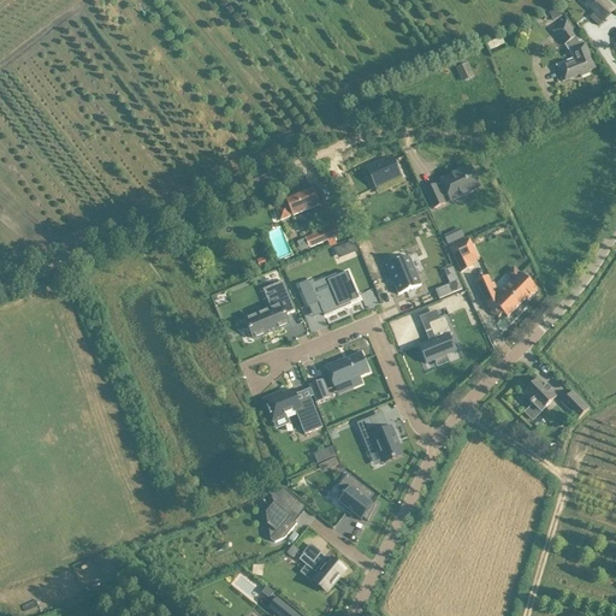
[(602,0),(582,0),(594,12),(590,17),(599,25),(614,11),(602,0)]
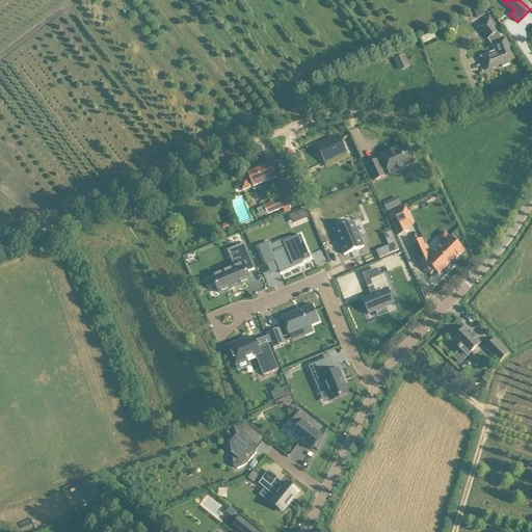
[(499,30),(489,17),(476,26),(486,40),(490,36),(497,32),(499,30)]
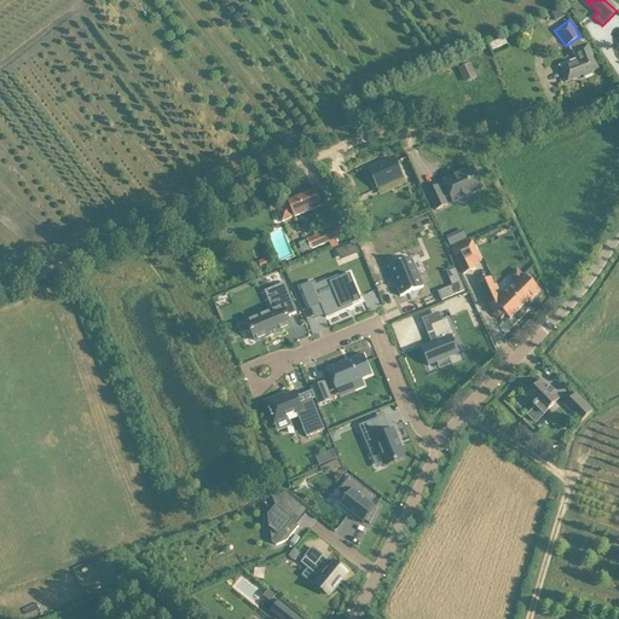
[(579,62),(560,69),(561,71),(566,82),(583,75),(584,77),(593,74),(591,71),(599,69),(588,45),(584,46),(578,38),(571,42),(576,50),(579,62)]
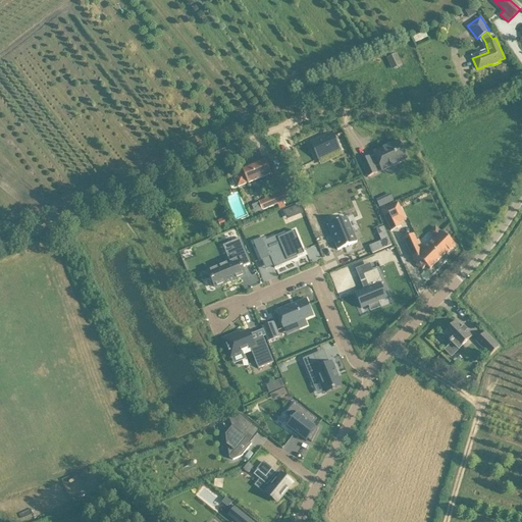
[(402,64),(397,53),(386,58),(392,69),(402,64)]
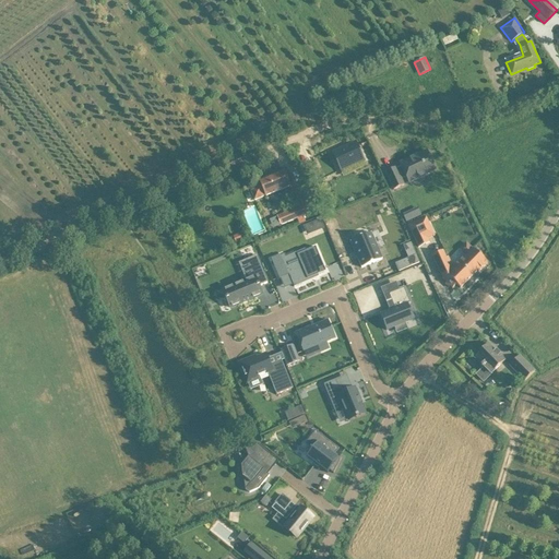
[(355,143),(333,153),(342,170),(364,161),(355,143)]
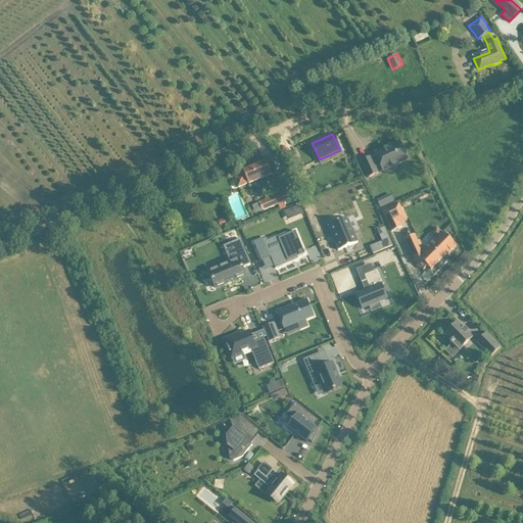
[(370,156),(361,161),(369,178),(378,174),(375,169),(380,167),(382,172),(409,159),(399,141),(374,152),(375,155),(371,157),(370,156)]
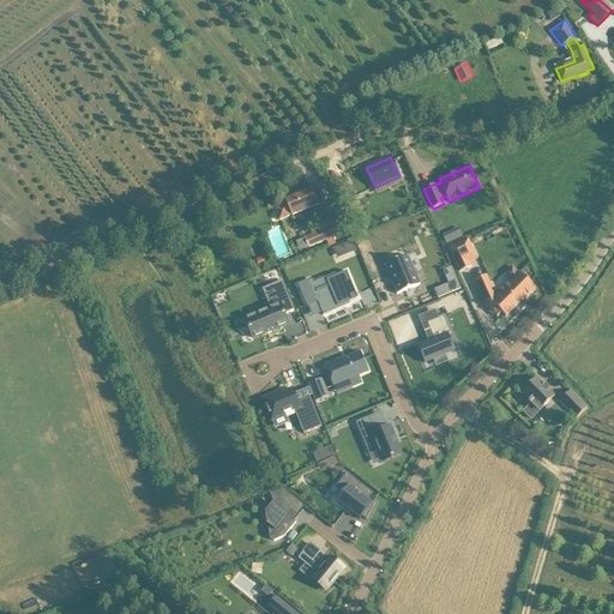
[(289,215),(292,214),(292,216),(319,204),(312,187),(284,198),(288,206),(287,206),(286,205),(276,210),(280,221),(290,216),(289,215)]
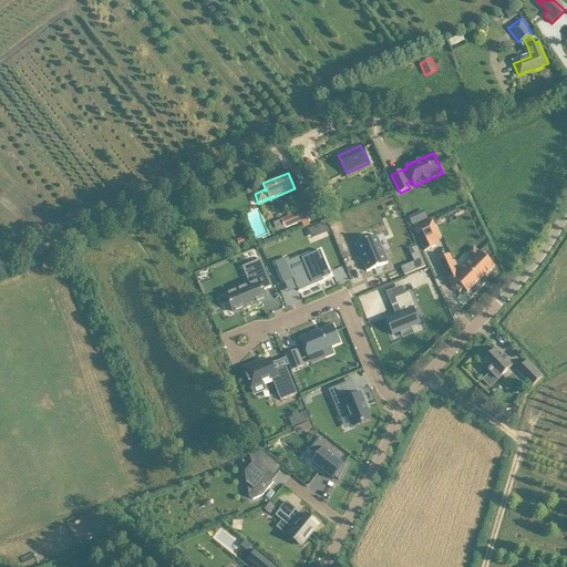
[(449,209),(462,203),(456,189),(442,196),(449,209)]
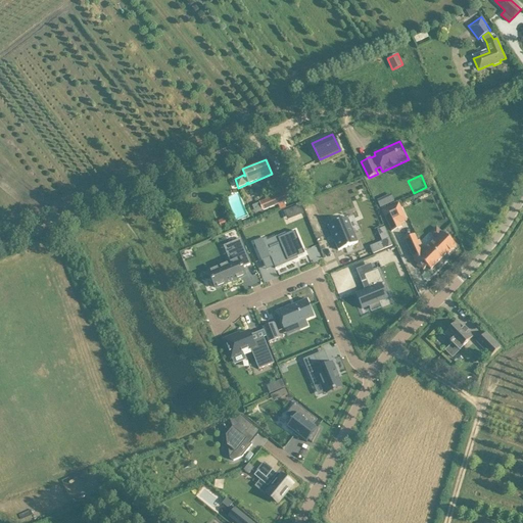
[(275,207),(291,200),(281,176),(273,180),(279,193),(271,197),(259,202),(263,210),(274,206),(275,207)]
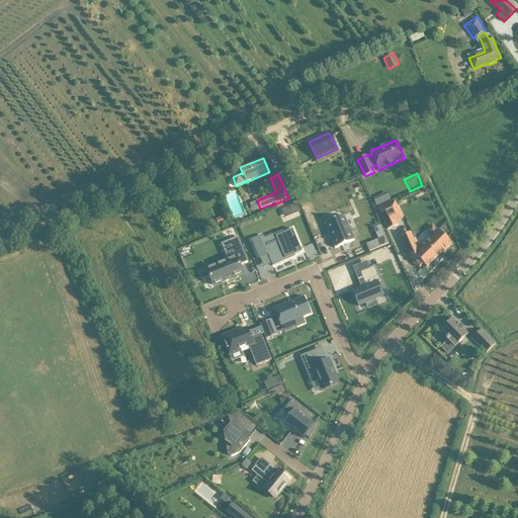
[(303,177),(295,179),(303,196),(310,193),(303,177)]
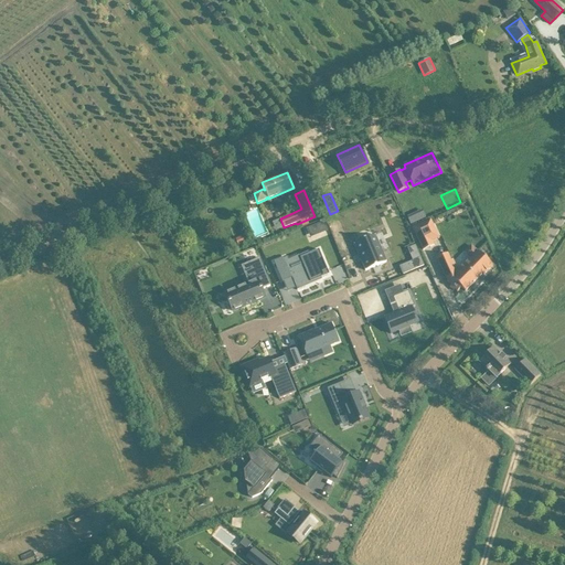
[(414,213),(407,216),(411,224),(417,222),(414,213)]
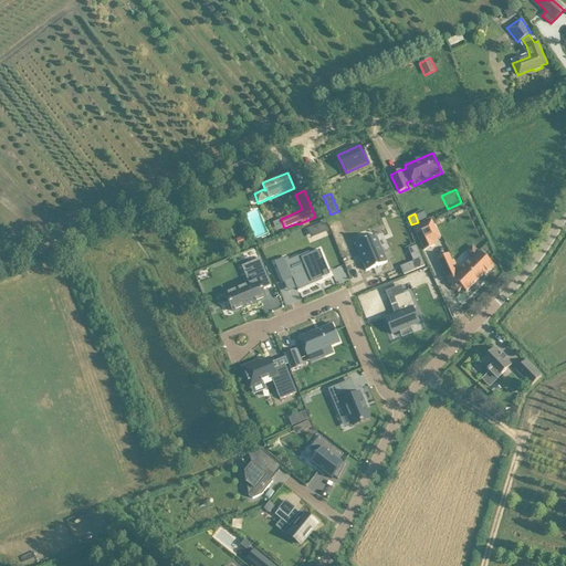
[(431,220),(413,229),(423,251),(435,245),(433,242),(440,239),(431,220)]
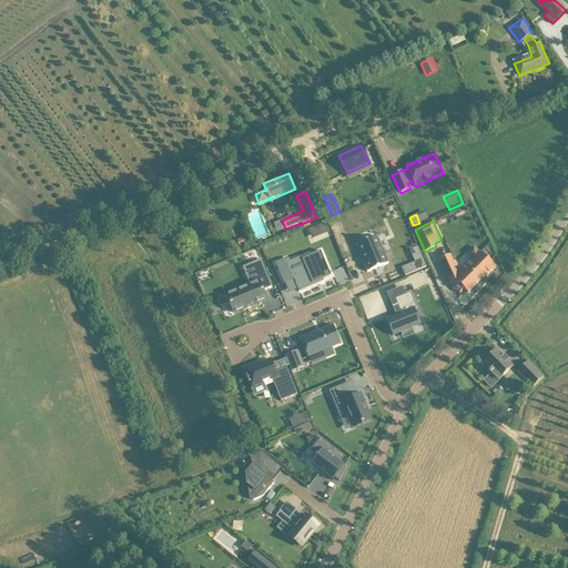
[(326,222),(317,226),(321,235),(330,232),(326,222)]
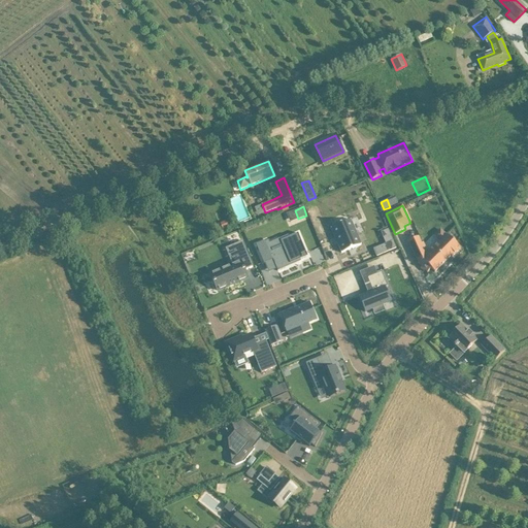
[(314,215),(319,226),(330,221),(326,210),(314,215)]
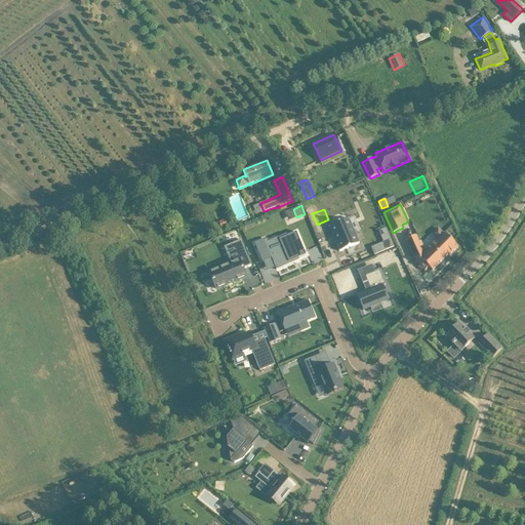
[(221,229),(231,225),(228,218),(218,221),(221,229)]
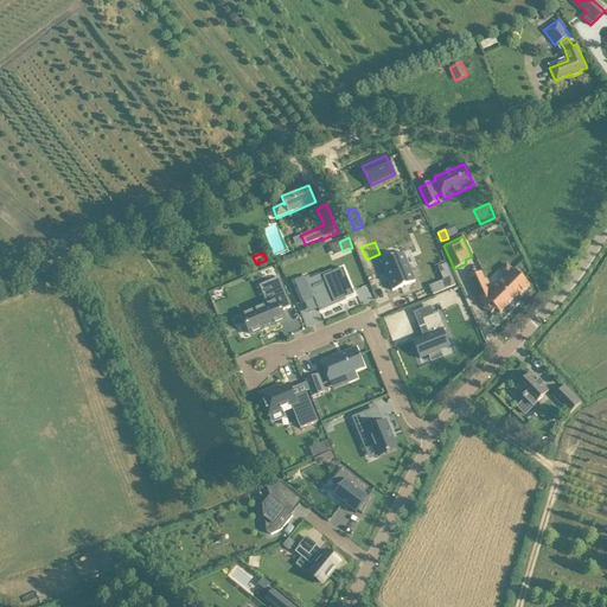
[(403,253),(381,262),(393,291),(415,281),(403,253)]
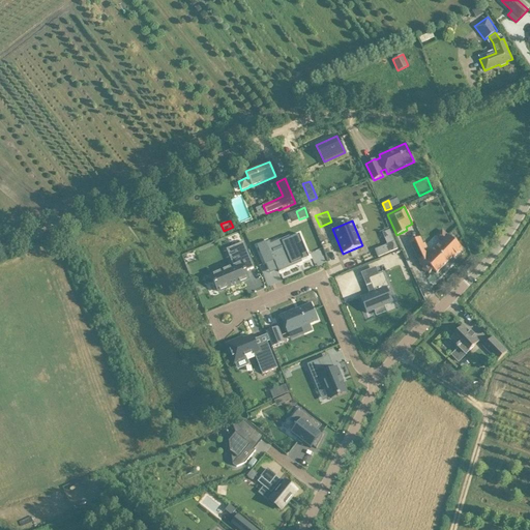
[(420,237),(409,242),(416,258),(418,257),(421,263),(419,264),(420,265),(423,267),(422,269),(425,272),(427,271),(429,273),(433,269),(437,273),(452,257),(454,258),(463,249),(455,242),(457,240),(451,235),(450,237),(448,235),(443,230),(436,237),(441,242),(430,255),(424,243),(423,244),(420,237)]
